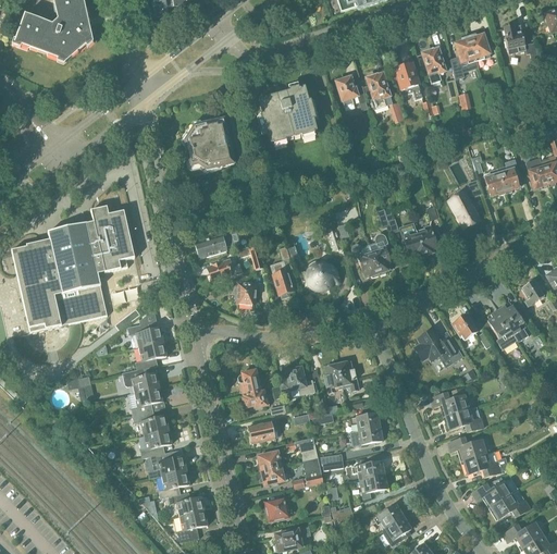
[(53,0),(58,17),(52,23),(25,12),(14,40),(66,60),(93,37),(84,0),(53,0)]
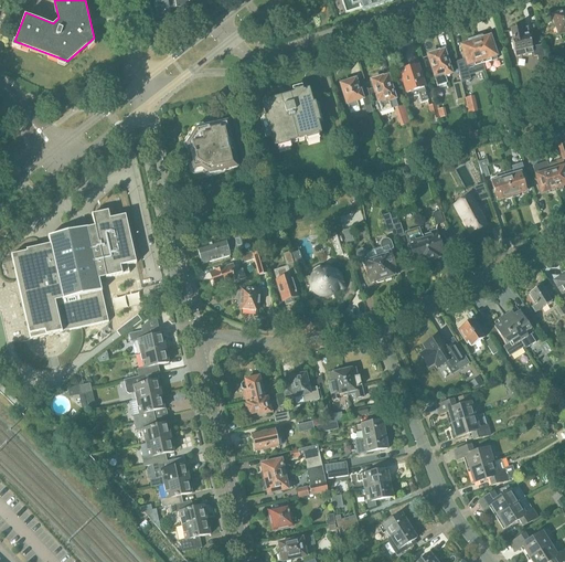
[(176,2),(174,0),(153,0),(157,16),(171,12),(169,3),(176,2)]
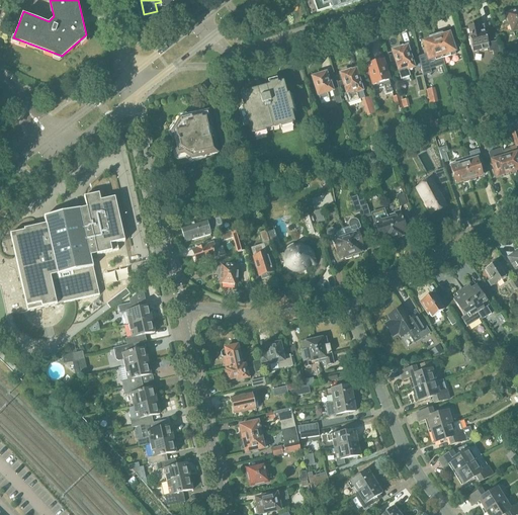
[(314,0),(318,9),(332,4),(333,7),(343,3),(352,1),(352,0),(314,0)]
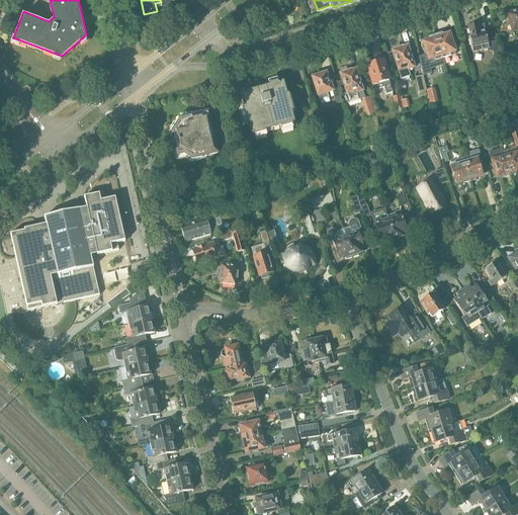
[(514,34),(517,32),(517,8),(507,12),(512,29),(513,29),(514,34)]
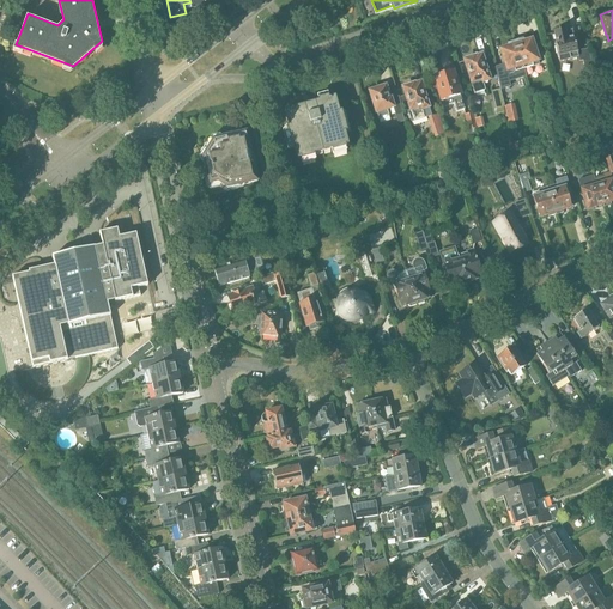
[(558,26),(557,29),(554,29),(557,38),(556,38),(559,58),(578,53),(578,58),(582,56),(587,73),(594,71),(588,46),(577,48),(572,26),(566,28),(566,26),(564,26),(562,25),(558,26)]
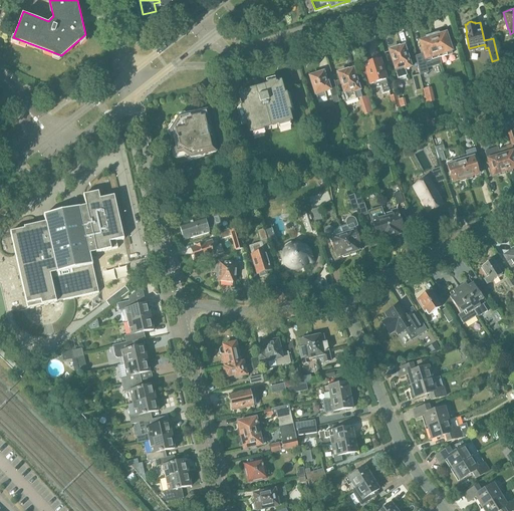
[(433,33),(439,52),(440,55),(453,50),(446,30),(440,32),(438,31),(433,33)]
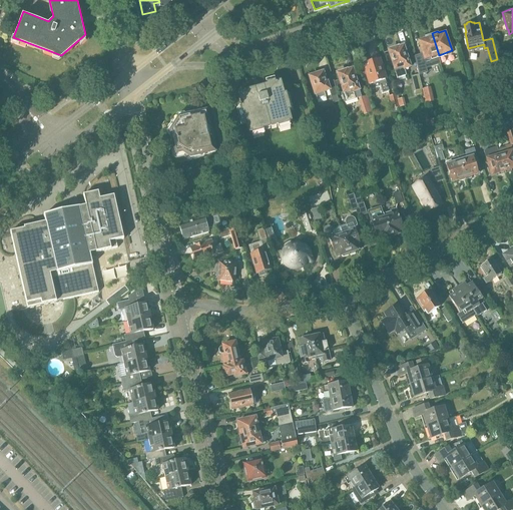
[(425,56),(438,52),(432,33),(425,35),(425,37),(419,39),(425,56)]
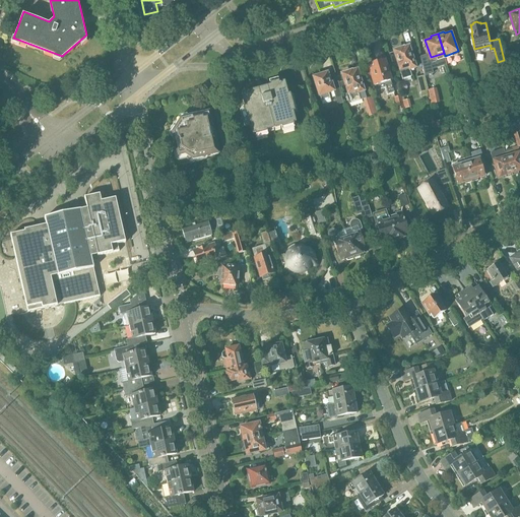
[(416,67),(408,44),(402,46),(400,46),(396,47),(395,49),(394,49),(403,78),(412,75),(410,69),(416,67)]
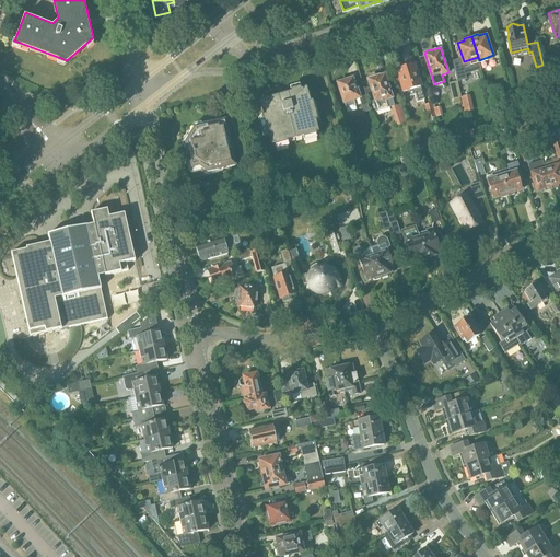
[(462,61),(453,65),(456,79),(457,80),(463,78),(466,77),(462,61)]
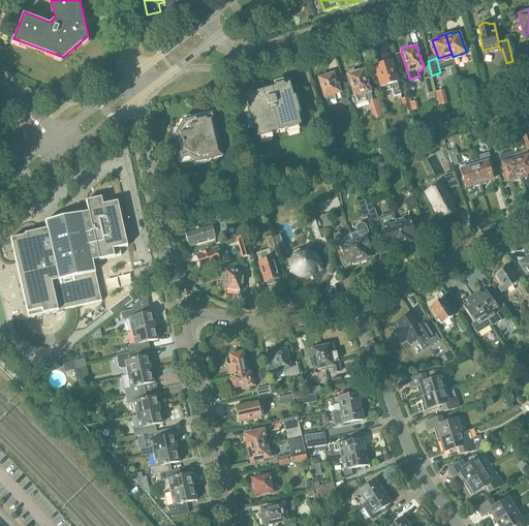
[(394,93),(401,91),(391,59),(374,64),(382,89),(392,87),(394,93)]
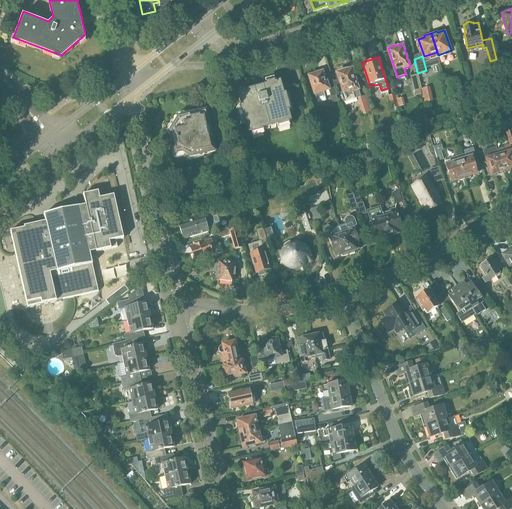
[(336,71),(343,90),(341,91),(343,99),(360,94),(351,67),(346,69),(346,68),(345,68),(343,68),(339,69),(338,71),(336,71)]
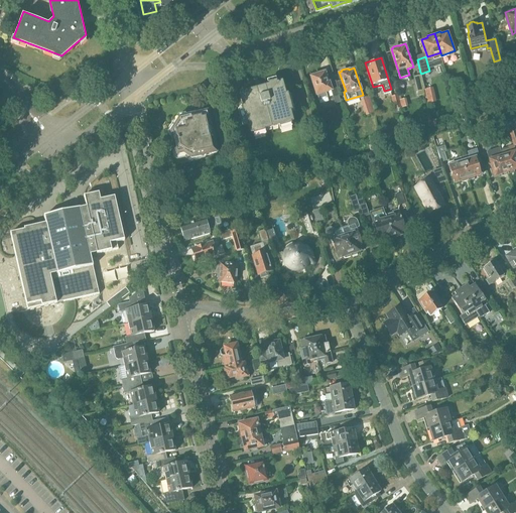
[(334,95),(340,93),(336,79),(335,80),(333,74),(327,76),(325,71),(318,73),(316,71),(313,72),(312,74),(310,75),(317,98),(327,95),(326,90),(332,89),(334,95)]
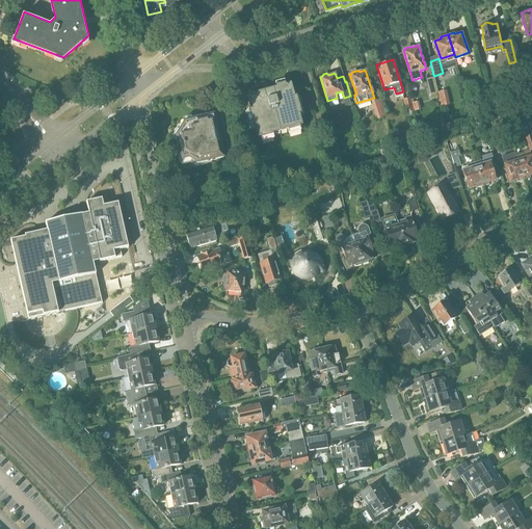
[(434,76),(433,75),(426,76),(430,93),(437,90),(436,88),(434,76)]
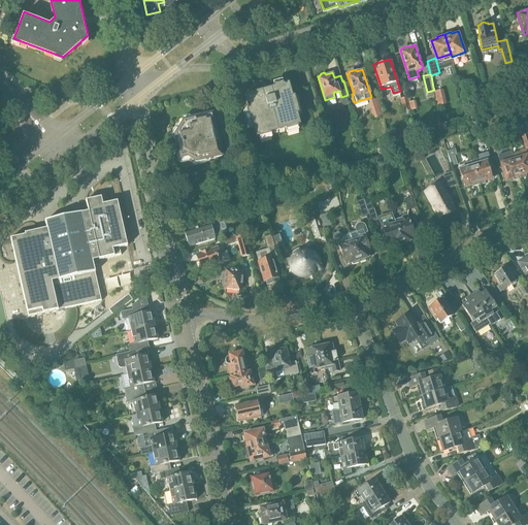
[(257,134),(300,123),(289,80),(245,93),(257,134)]
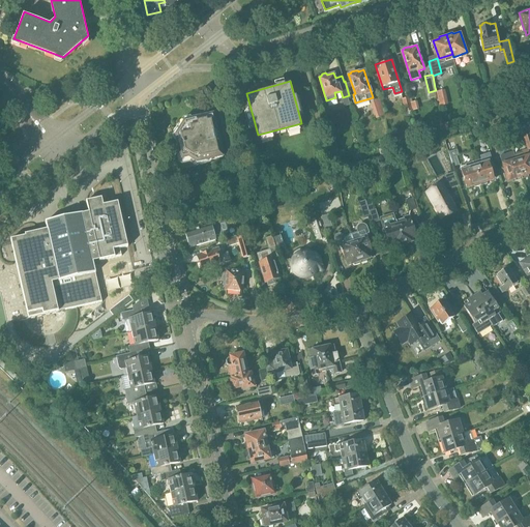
[(484,100),(481,87),(472,90),(475,104),(484,100)]
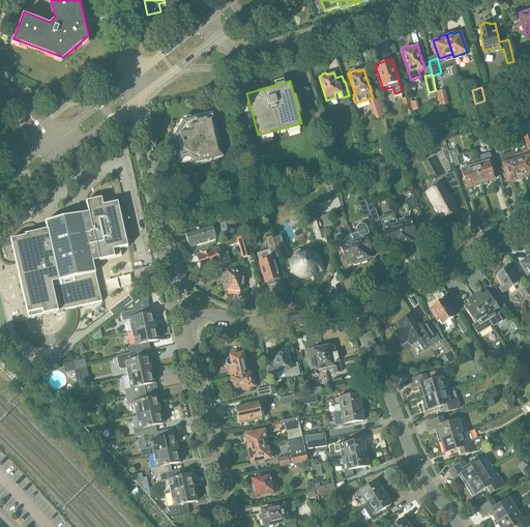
[(412,109),(408,95),(401,96),(405,111),(412,109)]
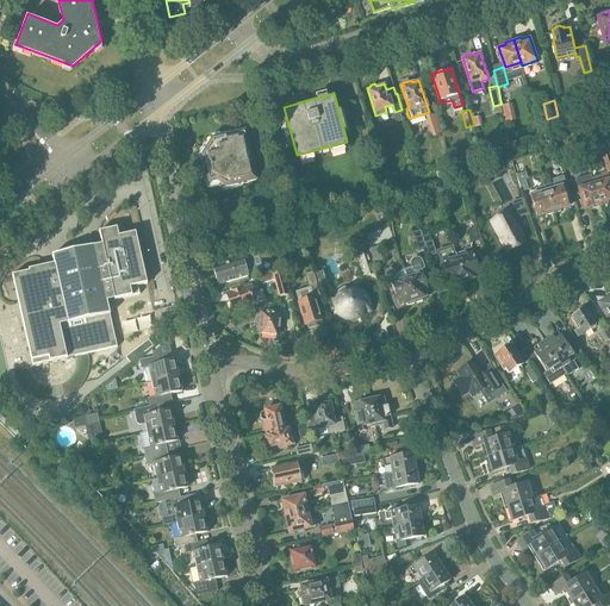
[(562,131),(560,122),(553,123),(555,132),(562,131)]
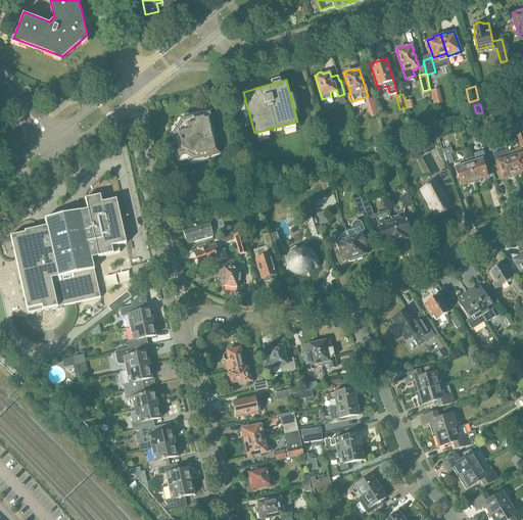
[(203,156),(220,152),(210,110),(182,116),(173,131),(179,155),(186,153),(192,157),(200,155),(201,158),(203,158),(203,156)]
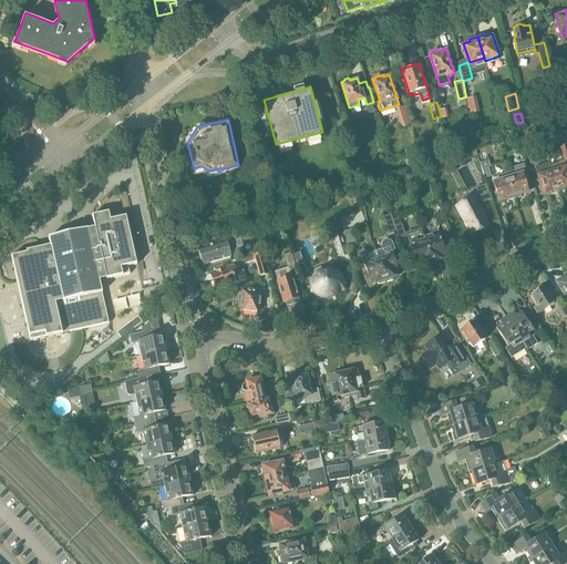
[(482,129),(475,130),(476,137),(484,136),(482,129)]
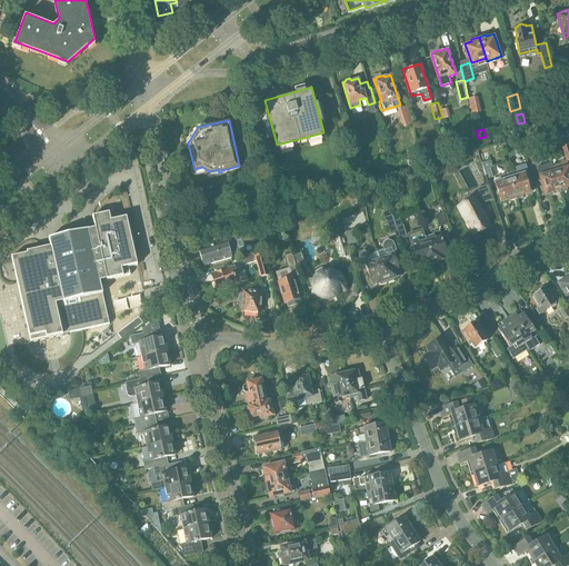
[(555,168),(560,189),(568,187),(567,185),(568,184),(568,164),(568,159),(567,157),(565,157),(551,161),(553,168),(555,168)]
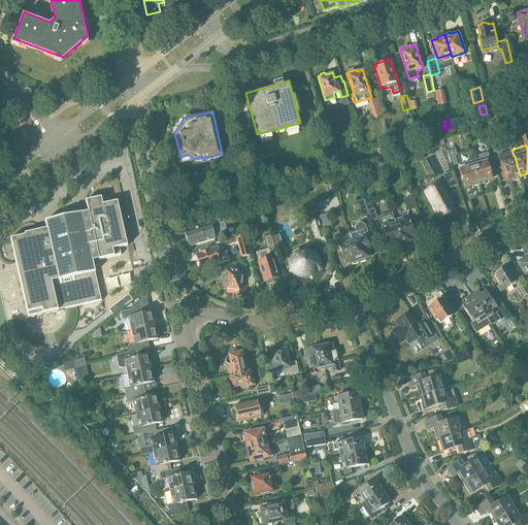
[(447,149),(452,164),(457,162),(455,154),(457,153),(455,146),(447,149)]
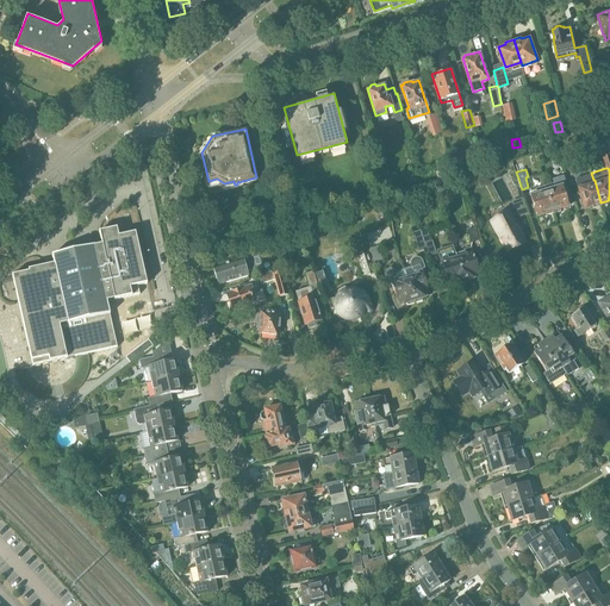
[(591,172),(577,176),(579,185),(578,185),(585,205),(593,202),(593,205),(601,202),(595,180),(593,180),(591,173),(591,172)]
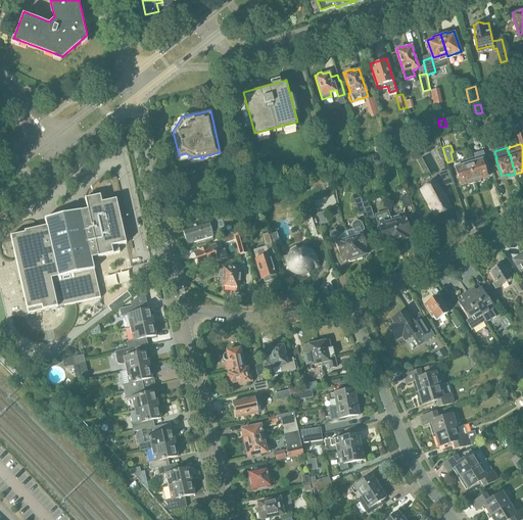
[(475,155),(467,157),(474,181),(481,179),(480,177),(487,175),(483,162),(487,161),(483,148),(474,151),(475,155)]
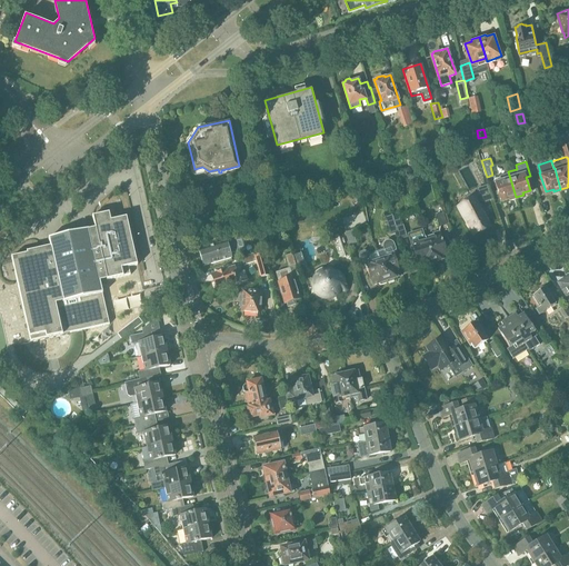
[(516,197),(508,171),(498,175),(499,176),(493,177),(500,199),(508,197),(509,199),(516,197)]
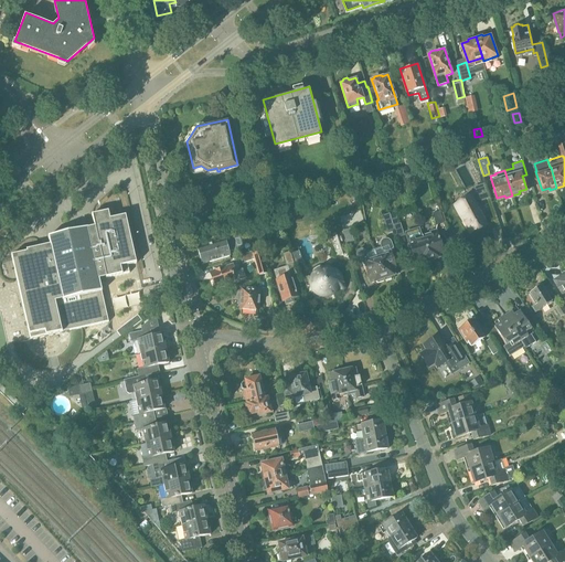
[(484,181),(472,184),(480,199),(489,197),(484,181)]
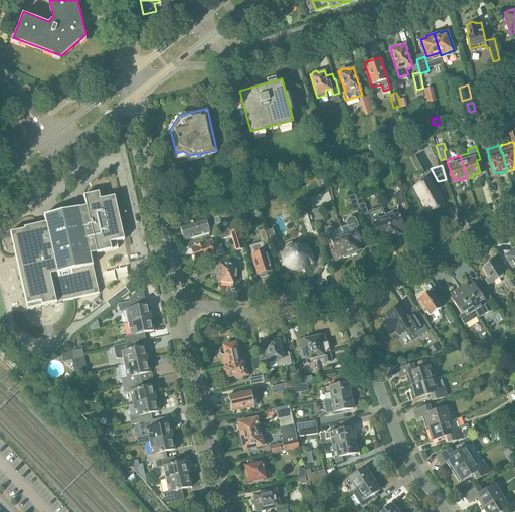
[(430,176),(414,184),(422,200),(421,200),(422,201),(421,201),(424,206),(425,205),(428,210),(437,206),(436,204),(438,203),(439,204),(444,202),(430,176)]
